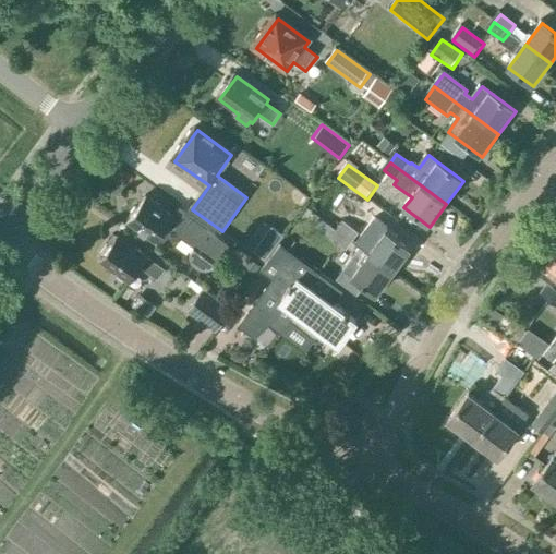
[(186,242),(192,247),(194,249),(192,252),(192,255),(192,261),(193,265),(196,268),(200,271),(204,272),(207,271),(212,269),(214,267),(218,264),(231,245),(181,209),(174,218),(147,199),(130,223),(158,242),(159,240),(165,244),(167,241),(170,239),(173,238),(178,239),(181,240),(186,242)]
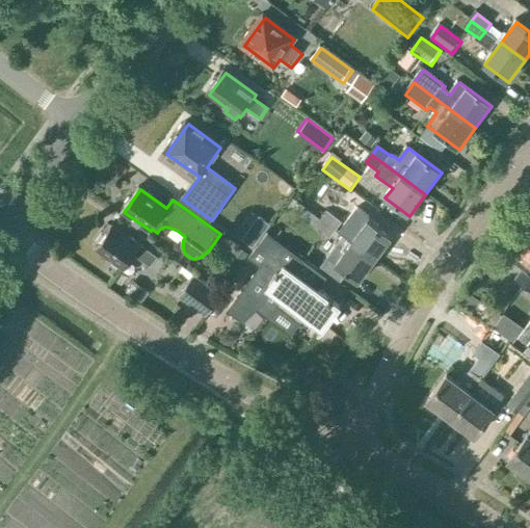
[(355,214),(365,202),(349,190),(340,203),(355,214)]
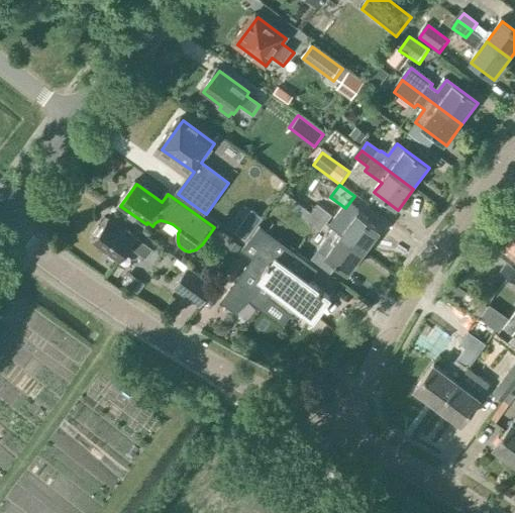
[(332,217),(318,208),(313,215),(327,225),(332,217)]
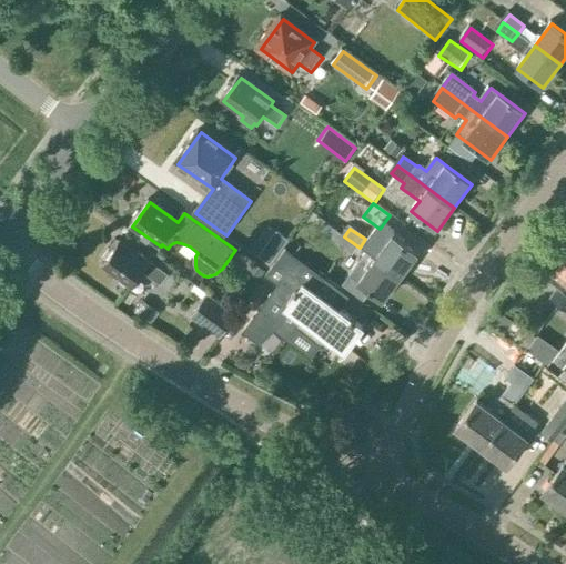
[(279,235),(262,258),(271,264),(289,242),(279,235)]
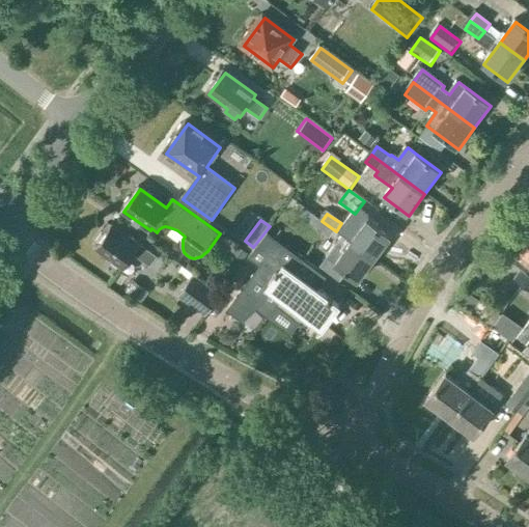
[(336,231),(322,221),(316,228),(330,239),(336,231)]
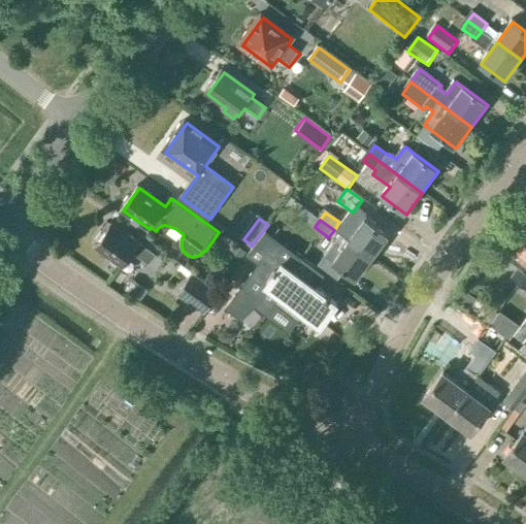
[(365,220),(350,241),(373,259),(389,237),(365,220)]
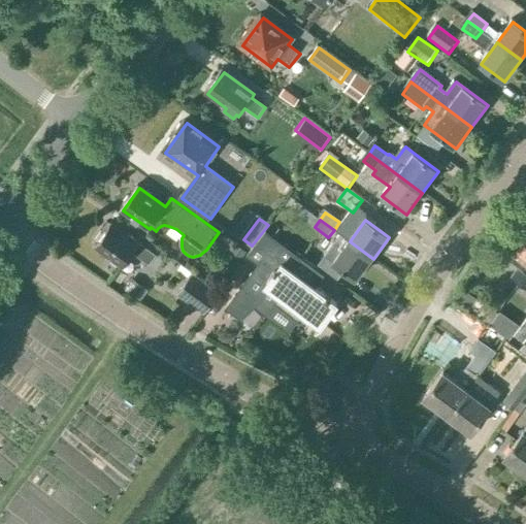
[(156,258),(111,226),(96,248),(124,268),(133,255),(150,267),(156,258)]
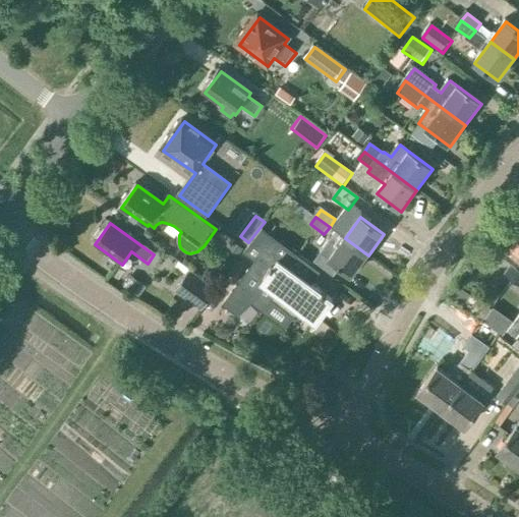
[(324,275),(309,264),(264,230),(253,243),(265,251),(225,305),(239,317),(266,292),(275,299),(272,302),(293,318),(290,321),(292,322),(299,311),(316,324),(320,320),(321,321),(334,301),(314,287),(324,275)]
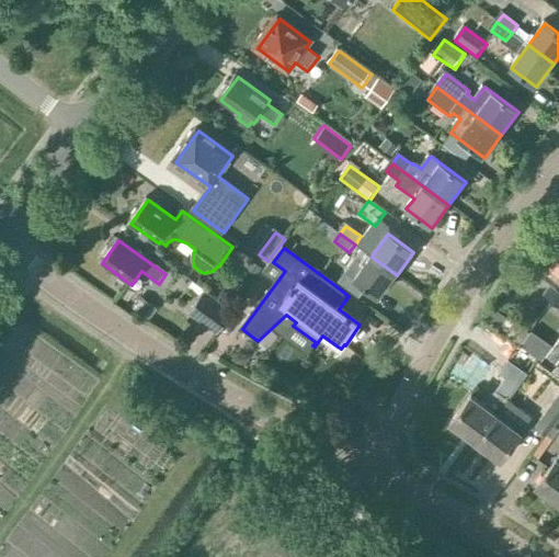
[(372,257),(363,250),(346,273),(379,298),(397,275),(372,257)]
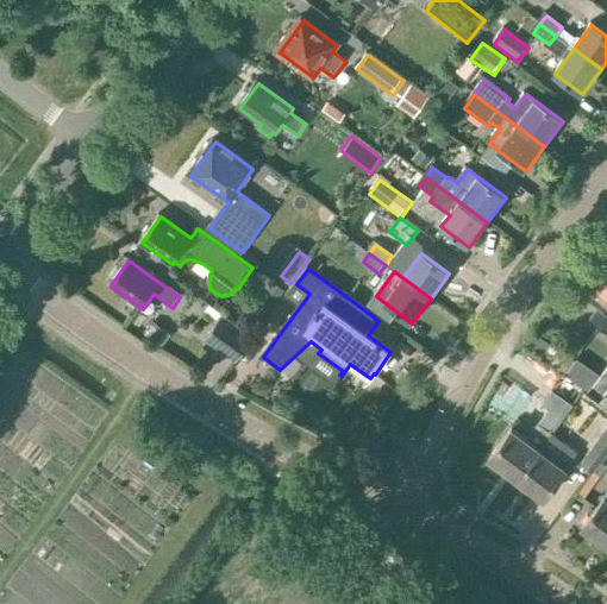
[(606,274),(596,288),(588,300),(600,309),(590,322),(602,331),(606,325),(606,274)]
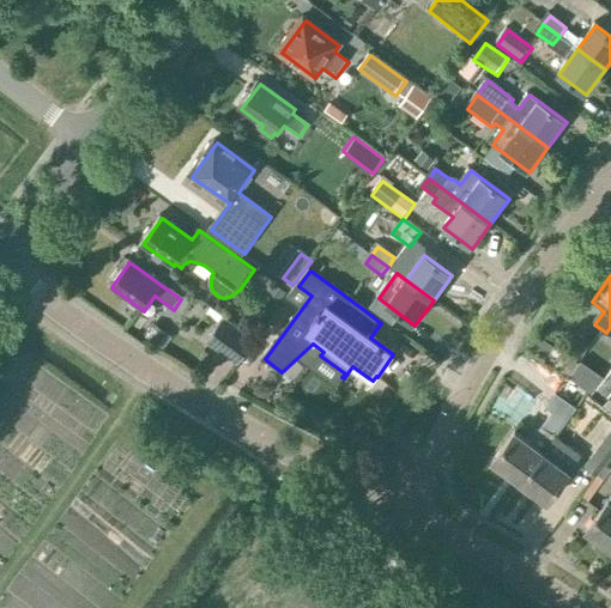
[(207,345),(239,368),(255,342),(224,320),(207,345)]
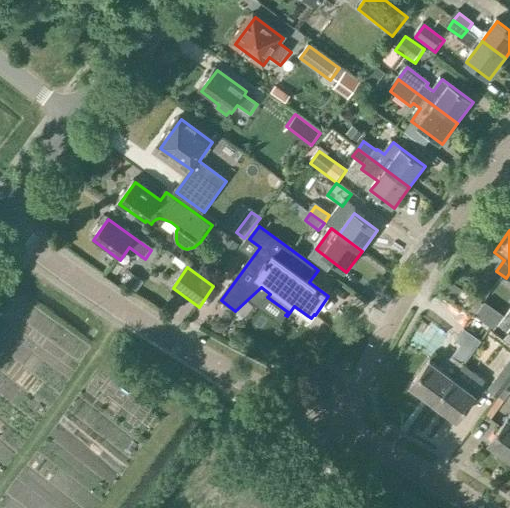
[(509,312),(498,328),(509,336),(509,312)]
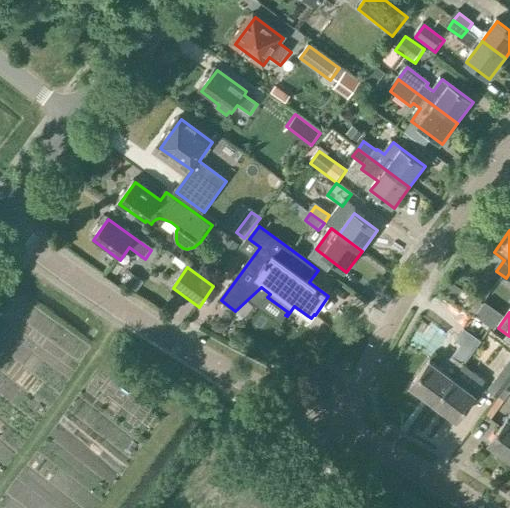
[(413,387),(435,404),(454,379),(475,352),(464,344),(443,371),(431,362),(413,387)]
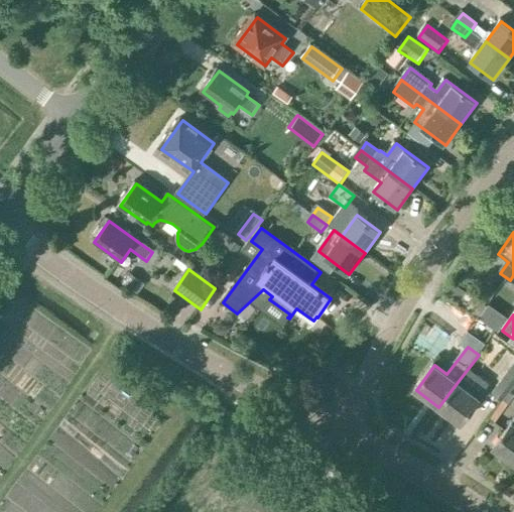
[(513,367),(493,394),(504,401),(513,387),(513,367)]
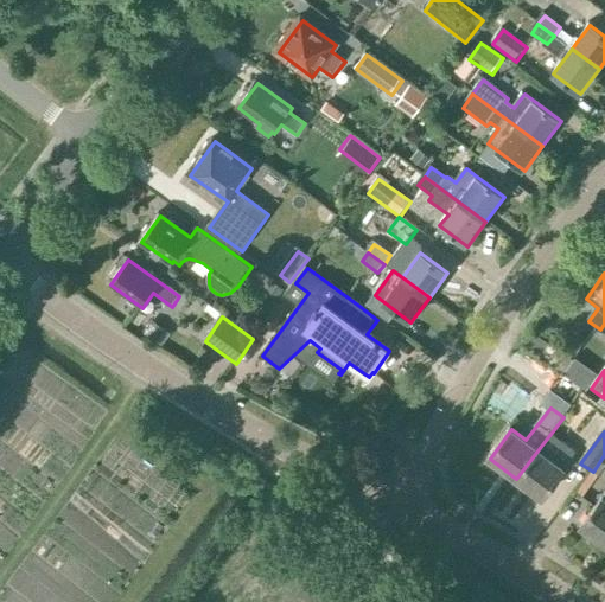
[(539,449),(517,479),(543,499),(566,469),(539,449)]
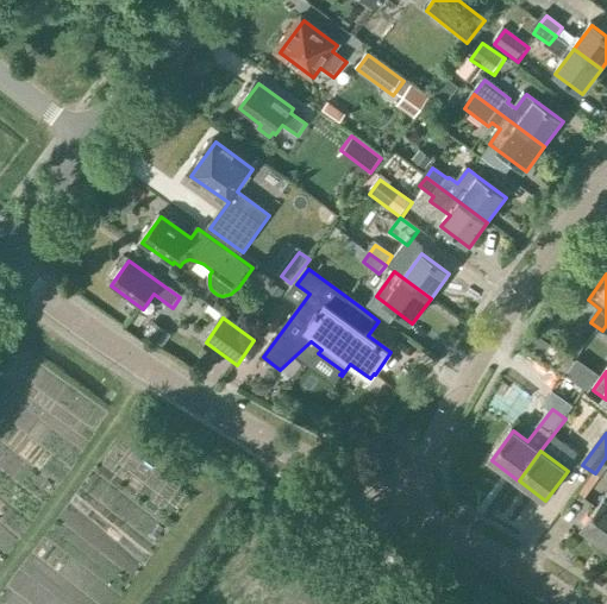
[(606,498),(583,529),(606,546),(606,498)]
